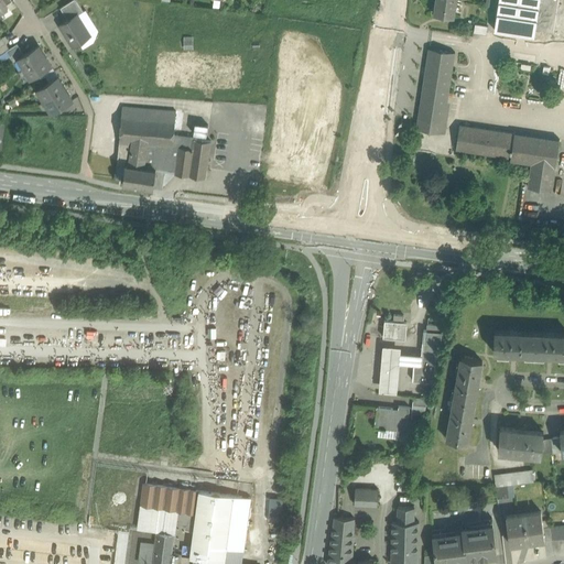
[(76,0),(72,0),(61,8),(68,20),(77,14),(84,11),(76,0)]
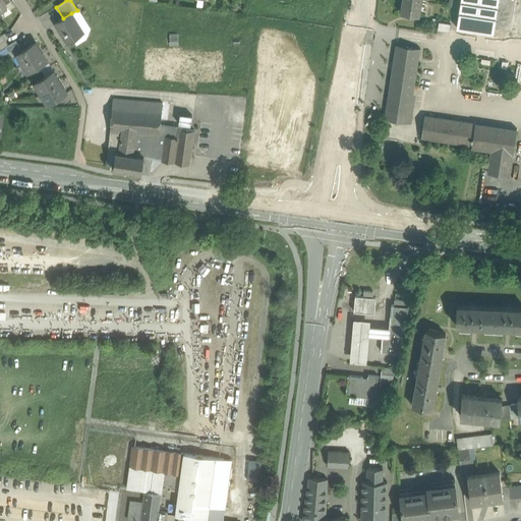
[(421,1),(412,0),(402,0),(401,11),(400,11),(400,12),(409,14),(408,17),(412,18),(412,14),(419,15),(420,14),(419,14),(421,1)]
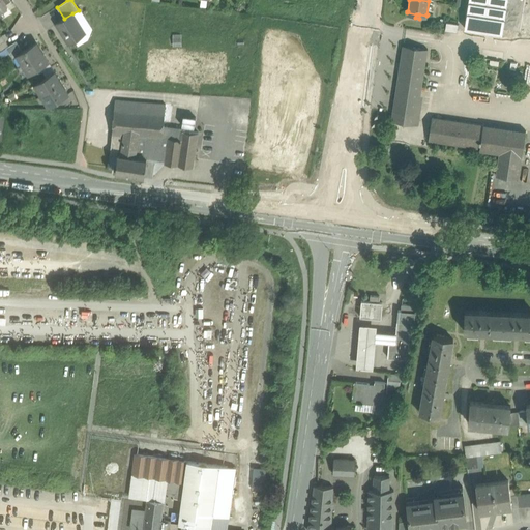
[(468,0),(464,29),(502,34),(506,0),(468,0)]
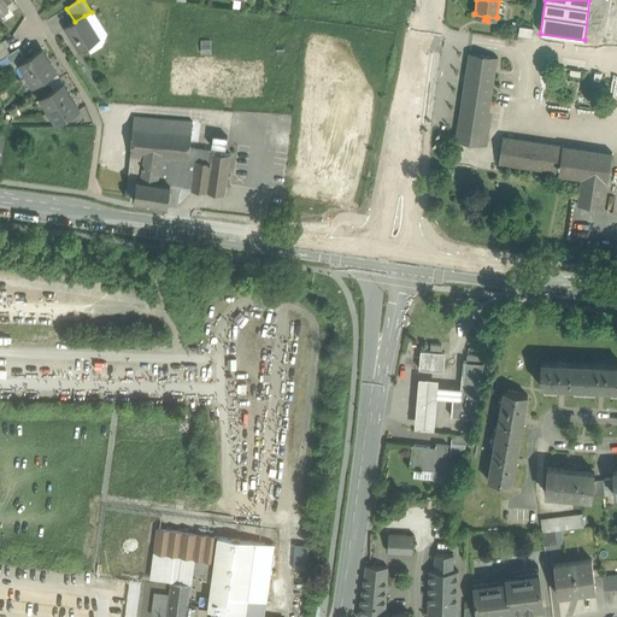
[(84,16),(75,22),(65,28),(80,51),(99,39),(84,16)]
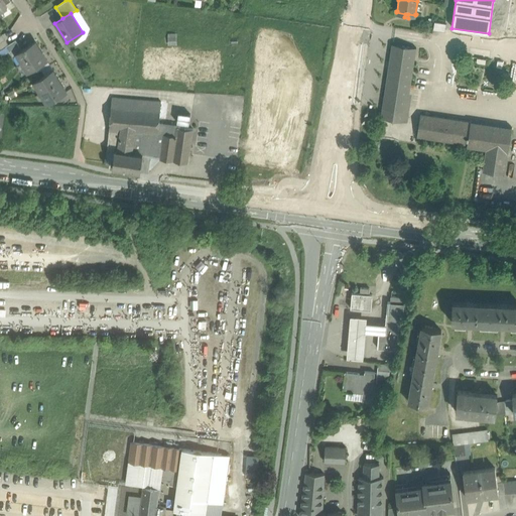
[(5,39),(0,42),(0,49),(5,46),(8,44),(5,39)]
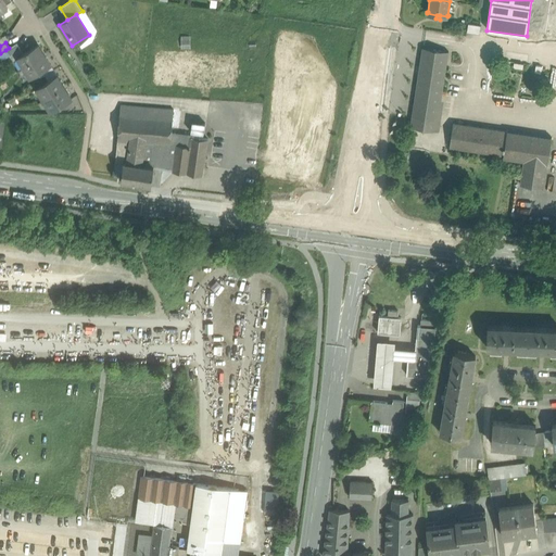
[(5,50),(9,55),(21,49),(16,42),(9,48),(5,50)]
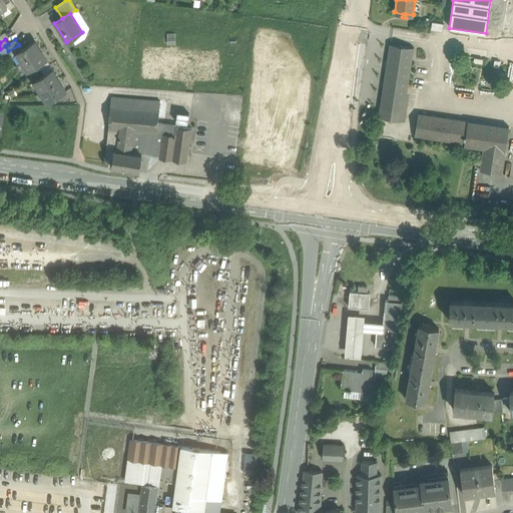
[(22,50),(16,53),(16,54),(22,62),(41,50),(35,41),(22,50)]
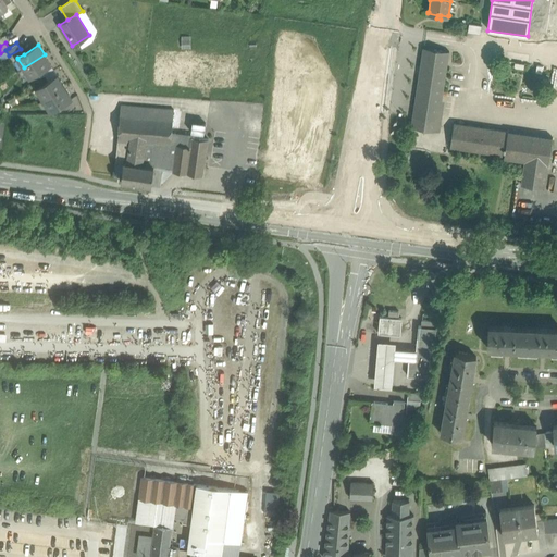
[(449,51),(423,48),(423,49),(412,115),(411,121),(411,127),(437,132),(449,51)]
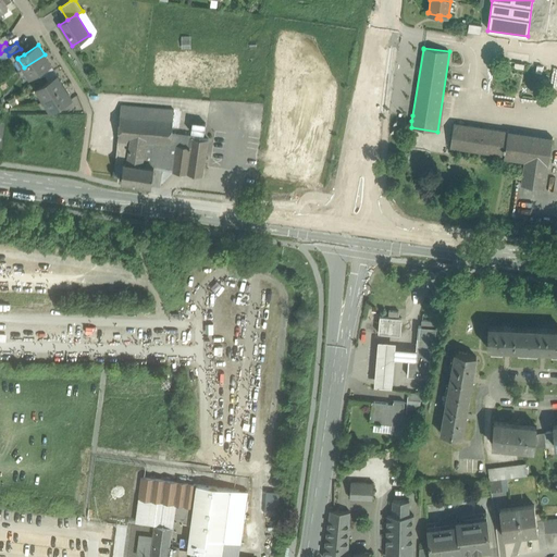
[(21,49),(9,56),(13,61),(17,59),(17,58),(24,54),(21,49)]
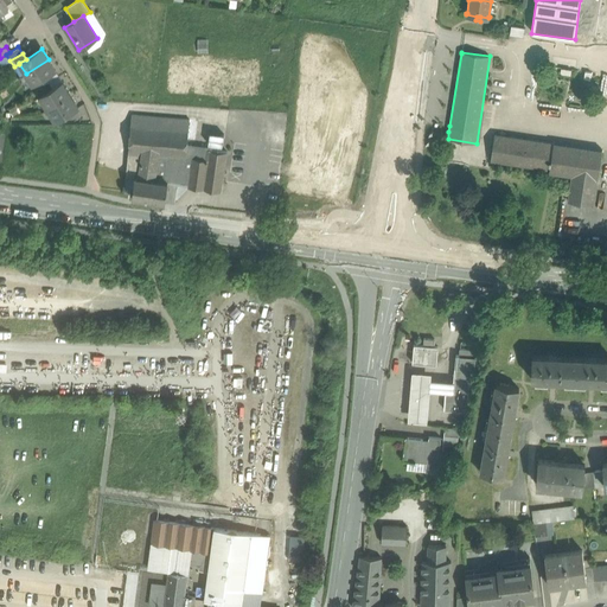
[(6,55),(0,58),(0,63),(1,65),(10,61),(6,55)]
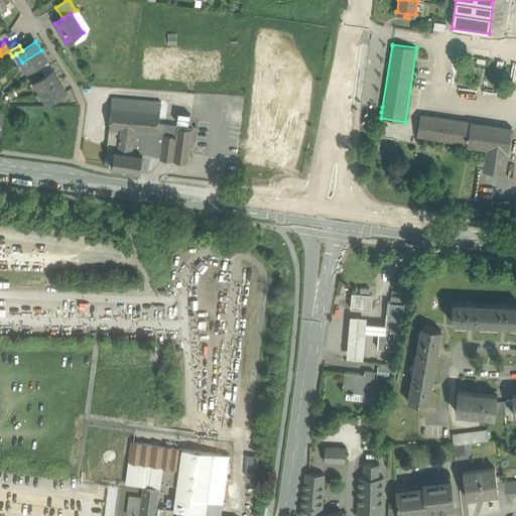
[(41,50),(22,62),(27,72),(34,68),(46,59),(41,50)]
